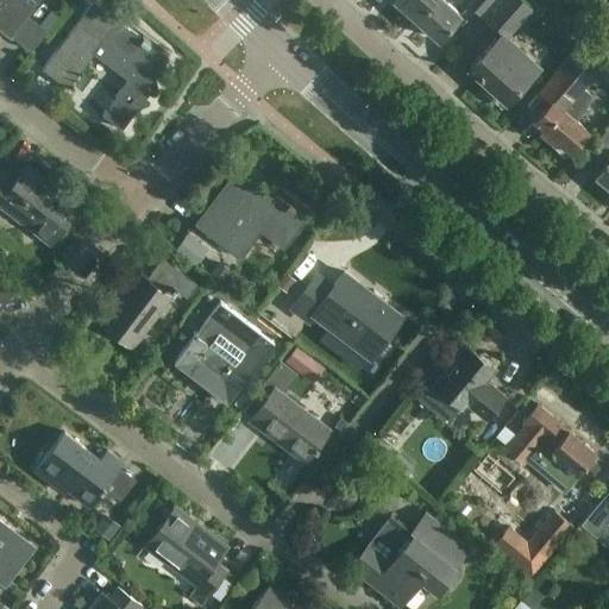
[(0,0),(0,29),(10,37),(37,0),(0,0)]
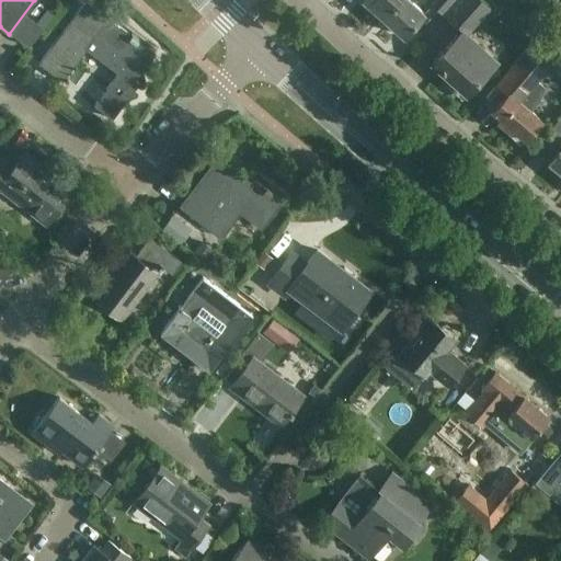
[(363,0),(381,18),(397,0),(363,0)]
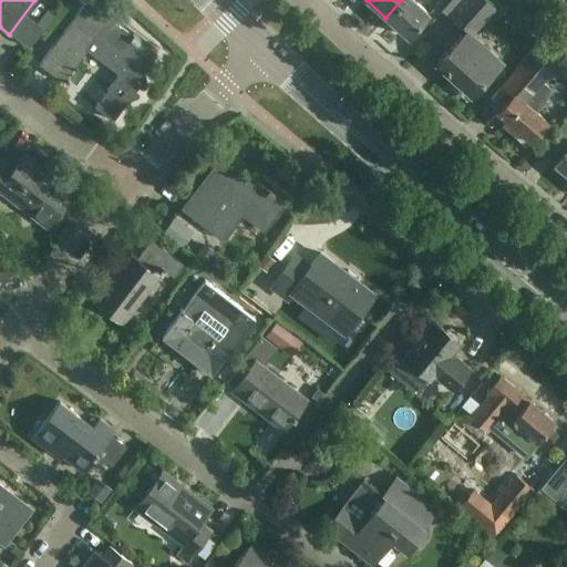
[(401,0),(385,18),(406,37),(428,13),(415,2),(416,0),(401,0)]
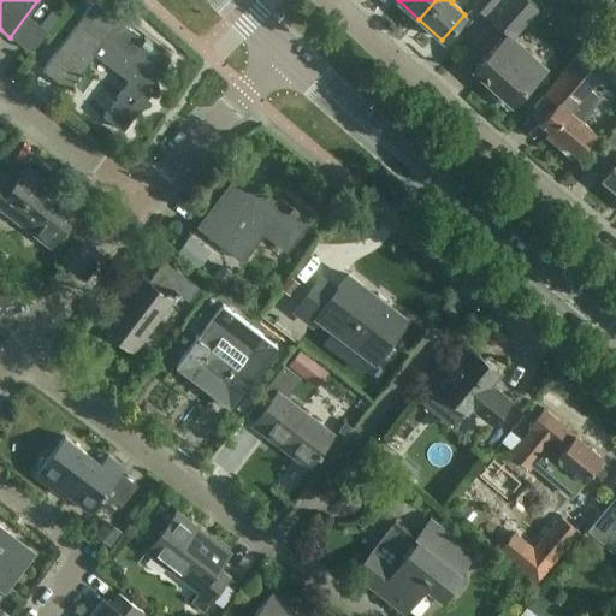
[(504,34),(473,69),(495,88),(486,98),(502,112),(510,102),(545,64),(515,36),(538,9),(528,0),(497,0),(484,15),(486,16),(504,34)]
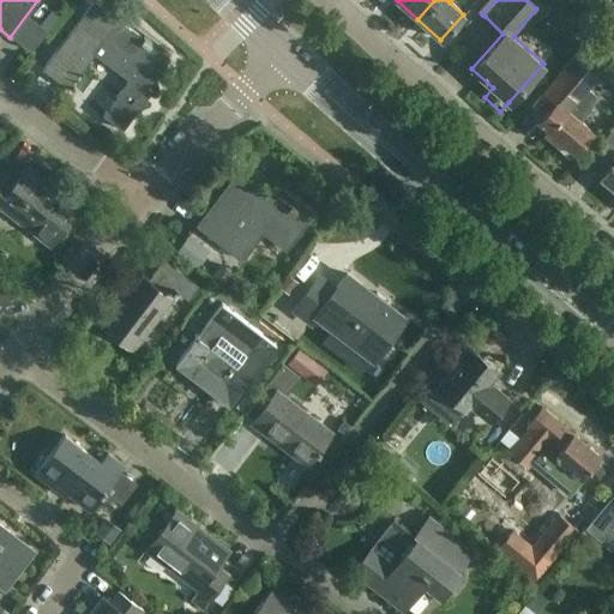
[(476,0),(473,5),(482,14),(495,0),(476,0)]
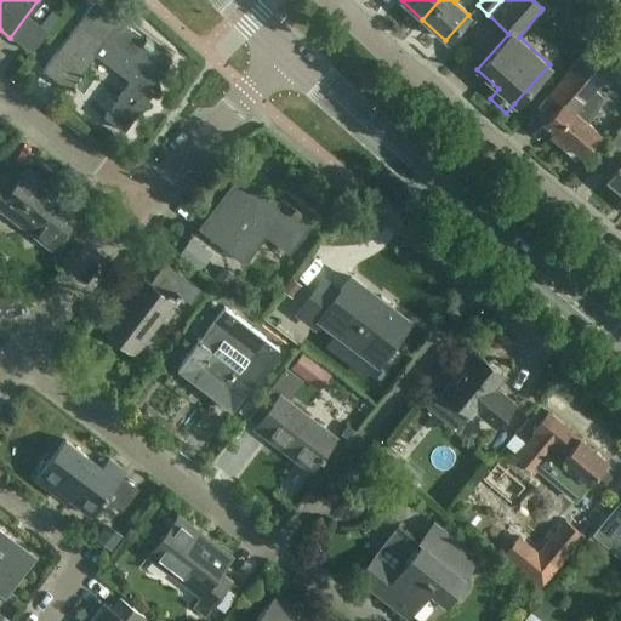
[(596,0),(593,4),(593,5),(604,13),(615,0),(596,0)]
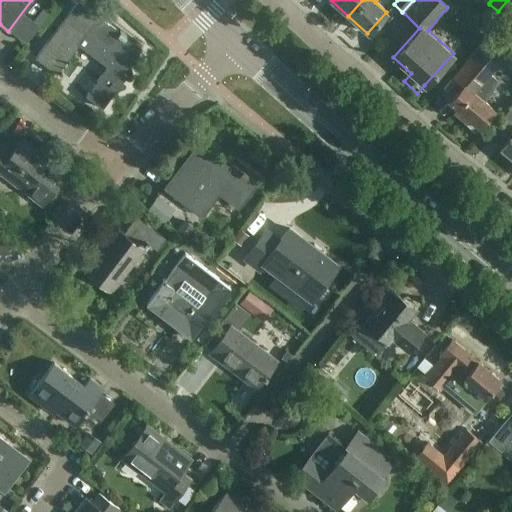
[(511,0),(510,0),(500,13),(511,21),(511,0)]
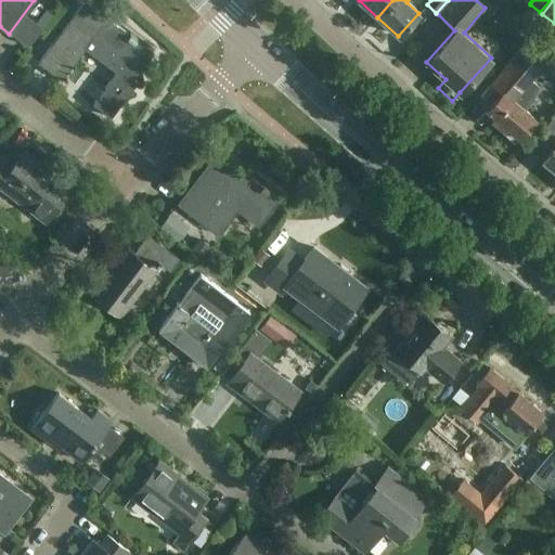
[(108,25),(81,4),(38,62),(62,79),(85,49),(116,73),(92,103),(111,117),(137,82),(132,79),(153,53),(111,22),(108,25)]
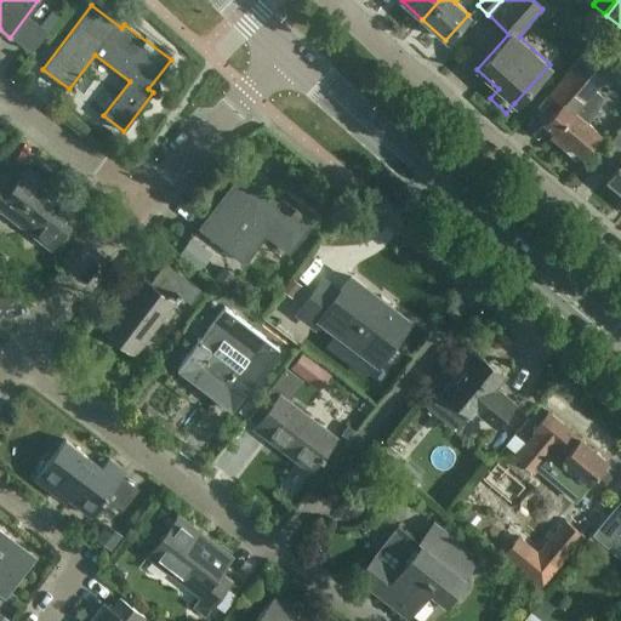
[(599,12),(592,22),(604,32),(611,22),(599,12)]
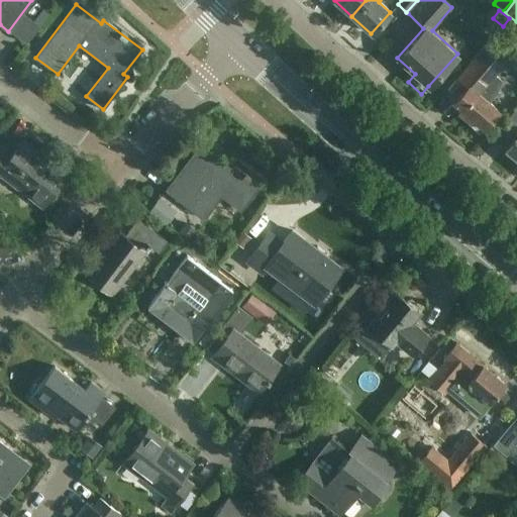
[(32,21),(19,37),(21,39),(26,42),(39,26),(33,22),(32,21)]
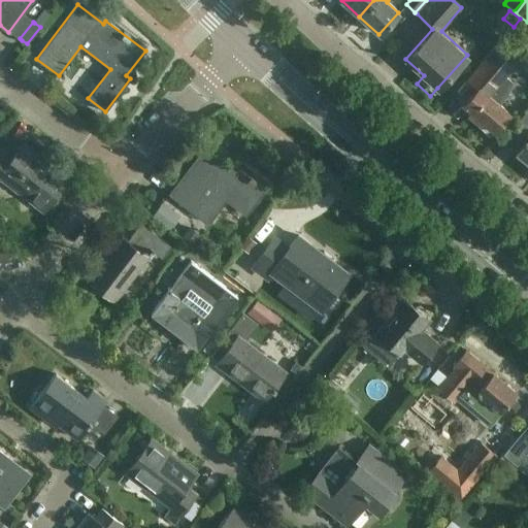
[(493,130),(509,111),(500,104),(513,83),(507,77),(515,68),(492,48),(466,79),(476,89),(463,104),(469,110),(467,113),(479,123),(481,121),(493,130)]
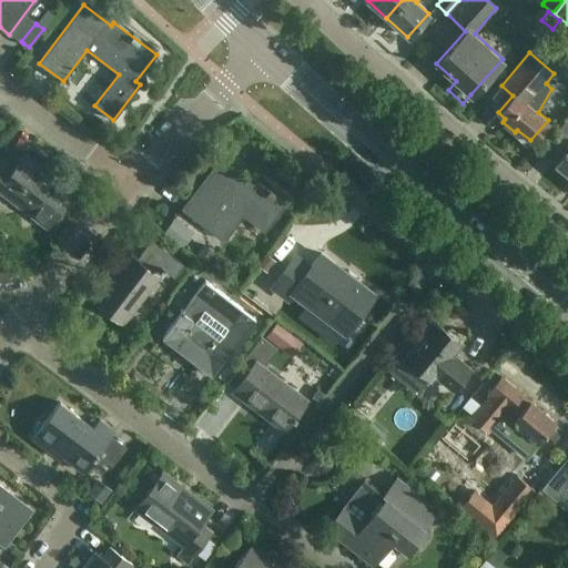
[(567,146),(554,164),(567,176),(567,146)]
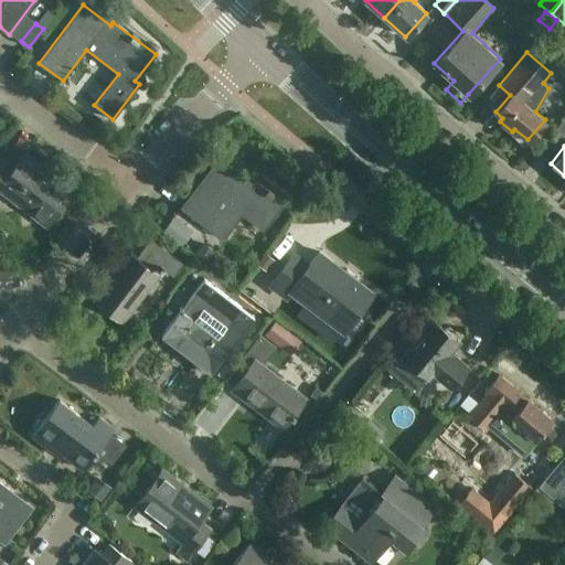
[(73,191),(23,153),(13,167),(2,159),(0,161),(0,190),(45,225),(73,191)]
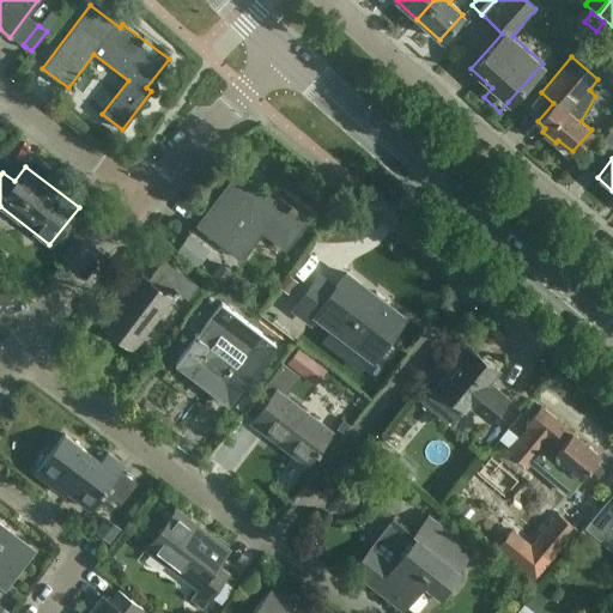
[(272,202),(235,174),(196,224),(242,259),(262,231),(285,249),(307,219),(278,198),(272,202)]
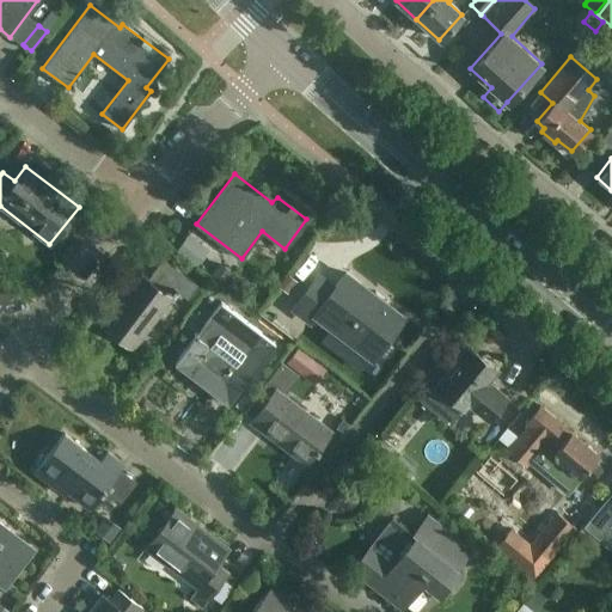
[(197,285),(163,258),(148,279),(140,273),(126,293),(124,292),(116,301),(118,303),(101,325),(132,349),(172,297),(171,297),(176,291),(187,299),(197,285)]
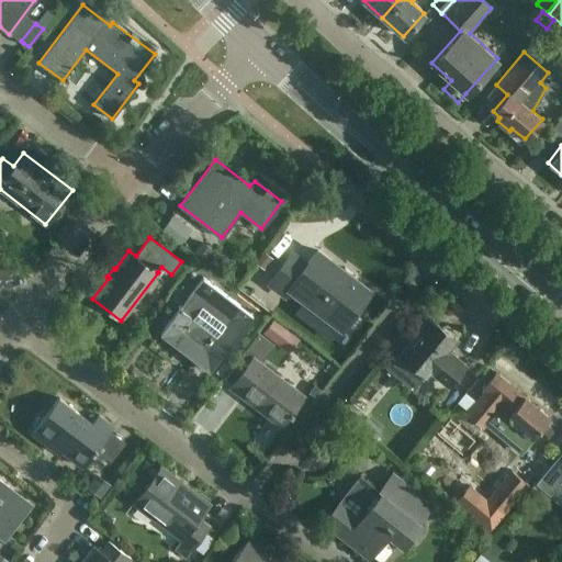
[(201,240),(193,251),(205,260),(213,249),(201,240)]
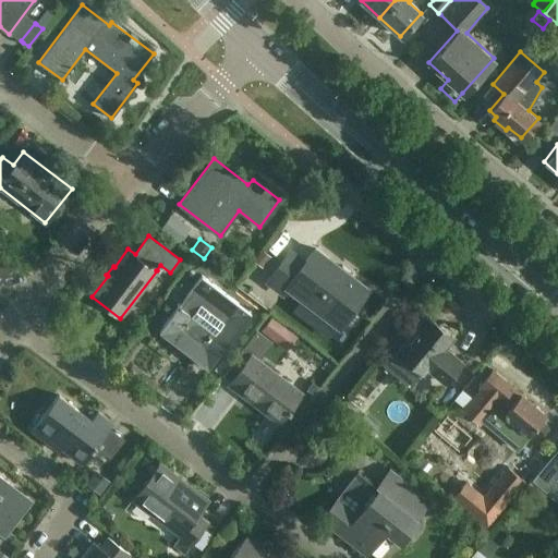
[(261,249),(252,259),(262,267),(270,255),(261,249)]
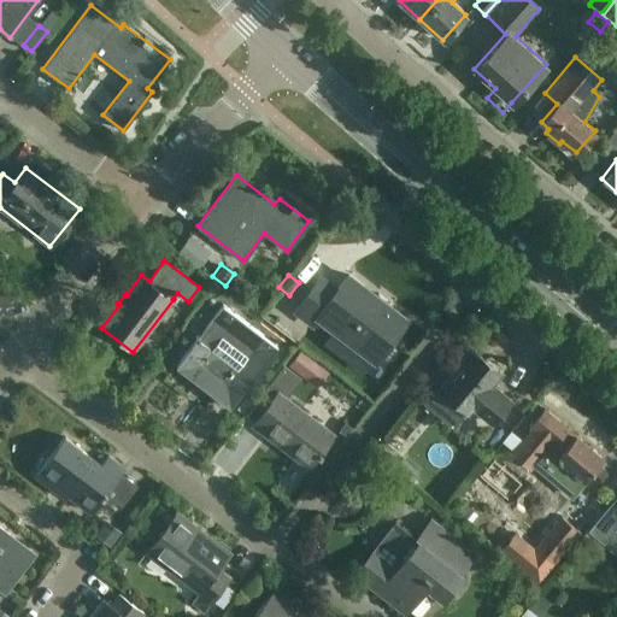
[(407,319),(348,275),(338,291),(322,278),(295,312),(313,325),(318,318),(375,362),(407,319)]
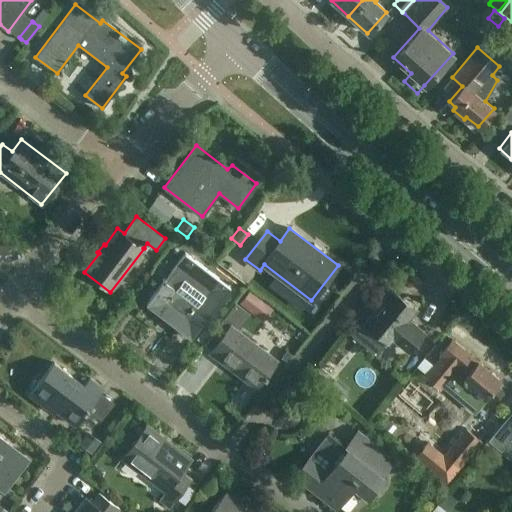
[(0,259),(10,247),(0,239),(0,259)]
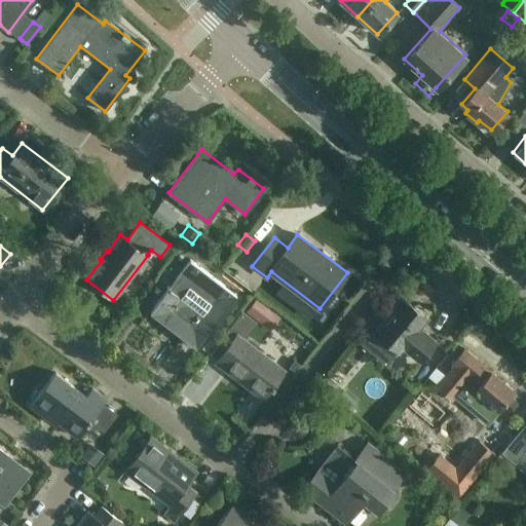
[(189,260),(150,312),(180,335),(190,322),(198,311),(181,297),(188,287),(210,303),(194,324),(207,333),(235,295),(189,260)]
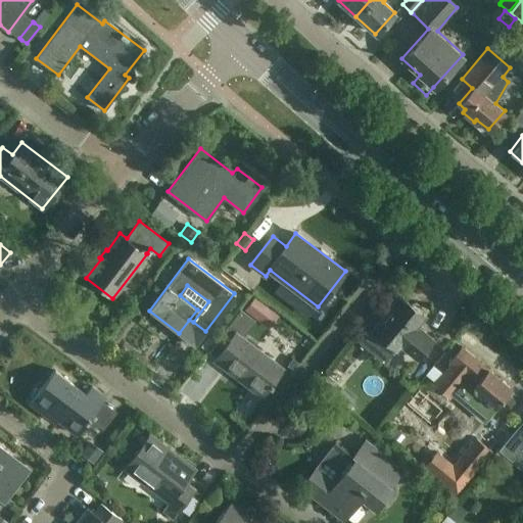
[(411,303),(400,295),(373,329),(397,348),(400,344),(418,359),(433,339),(420,329),(418,332),(414,328),(425,315),(423,314),(424,307),(416,301),(411,303)]
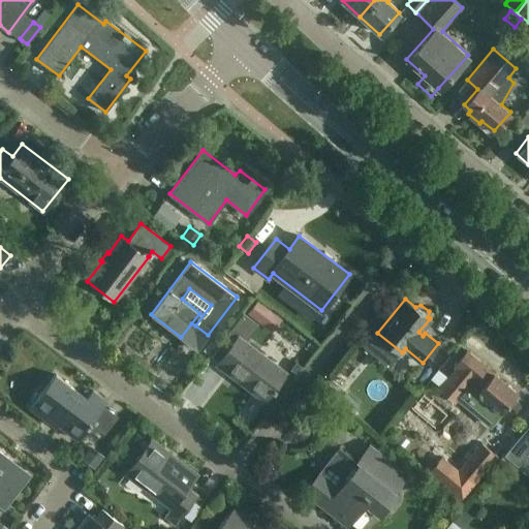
[(237,320),(210,355),(219,362),(218,364),(265,400),(272,391),(274,392),(277,389),(275,386),(286,371),(246,341),(252,333),(237,320)]
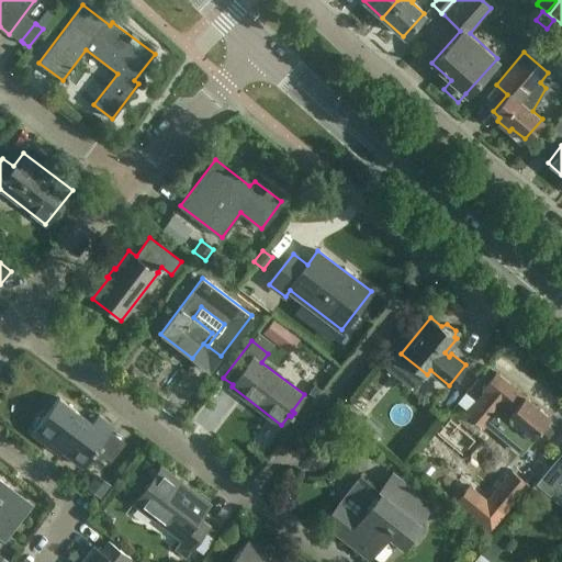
[(550,417),(524,395),(496,371),(481,390),(482,392),(464,413),(483,428),(501,407),(509,414),(506,417),(531,439),(550,417)]
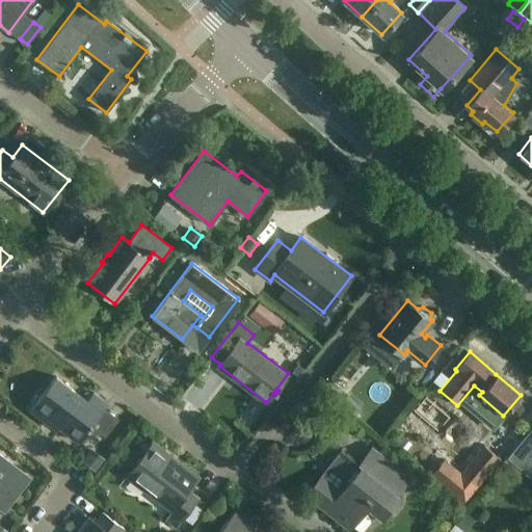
[(296,364),(291,371),(298,377),(304,369),(296,364)]
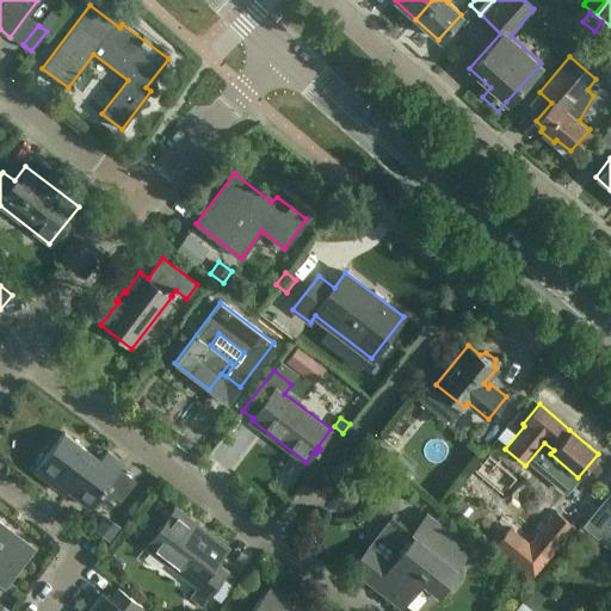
[(99,460),(63,432),(45,456),(39,454),(36,464),(38,466),(34,471),(56,488),(59,485),(90,507),(123,464),(106,451),(99,460)]
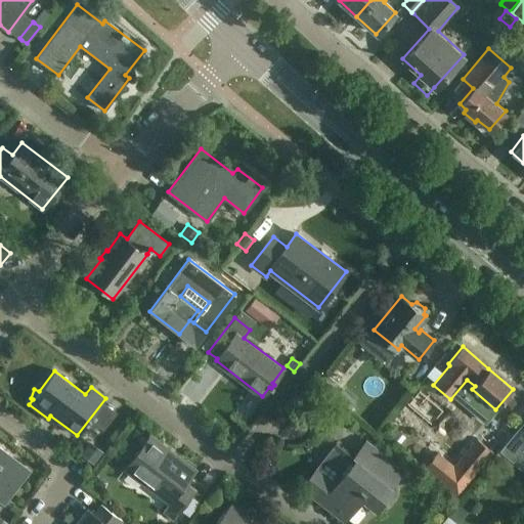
[(337,398),(344,388),(329,376),(320,385),(337,398)]
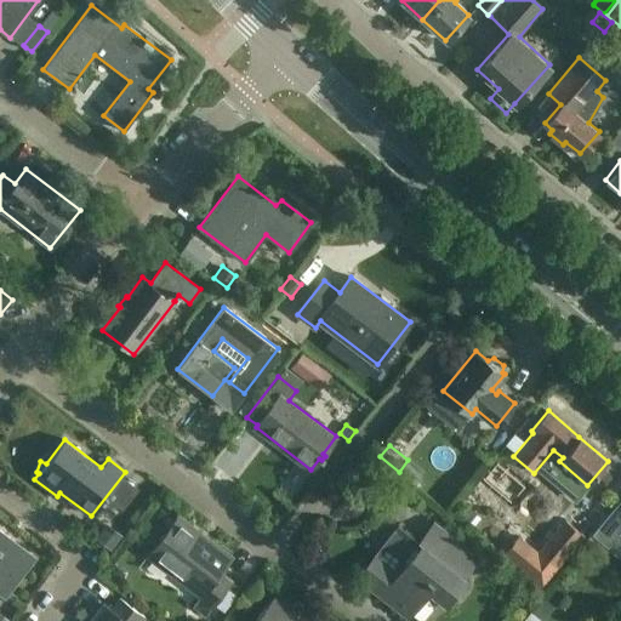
[(620,496),(592,534),(607,546),(620,528),(620,496)]
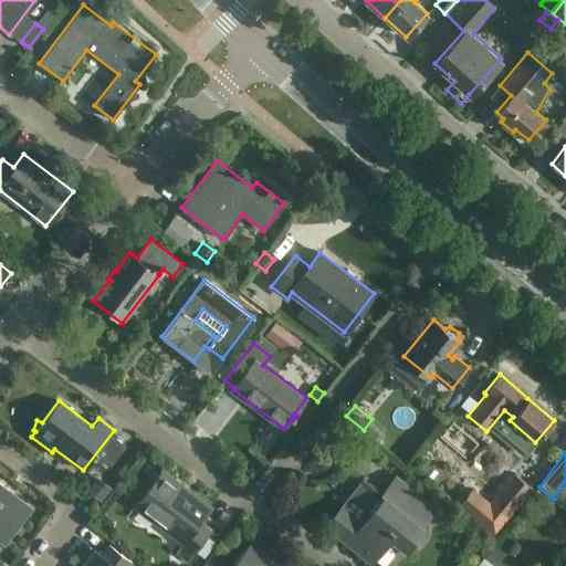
[(420,458),(411,471),(425,481),(433,468),(420,458)]
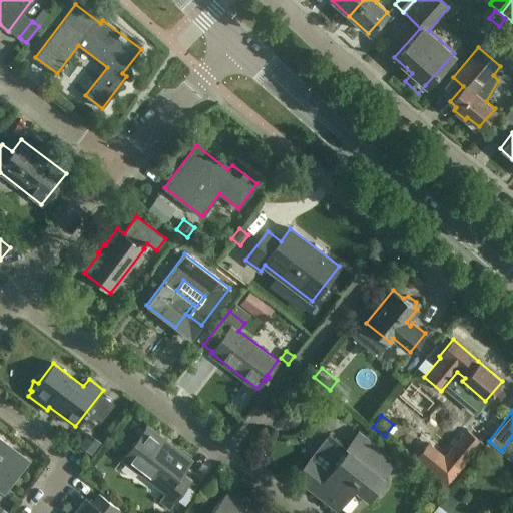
[(169,509),(191,480),(181,473),(191,460),(147,426),(123,457),(167,490),(159,501),(169,509)]
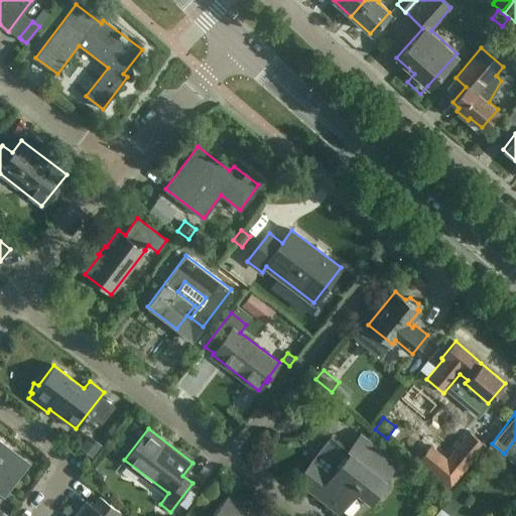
[(462,475),(486,448),(470,433),(445,460),(462,475)]
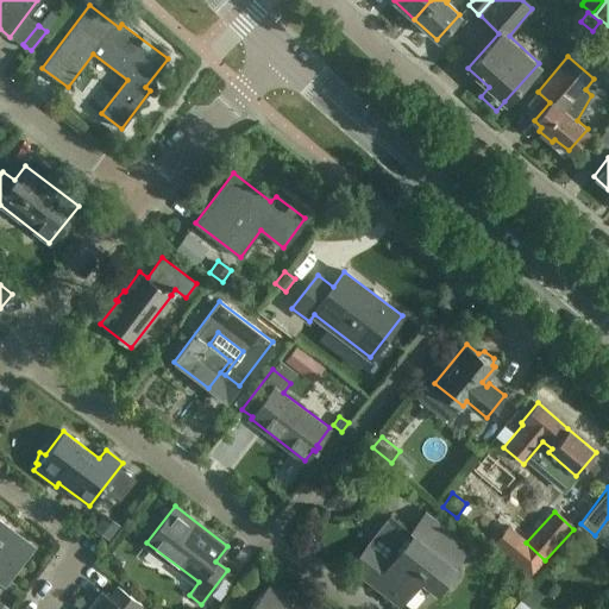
[(104,513),(93,527),(107,538),(118,523),(104,513)]
